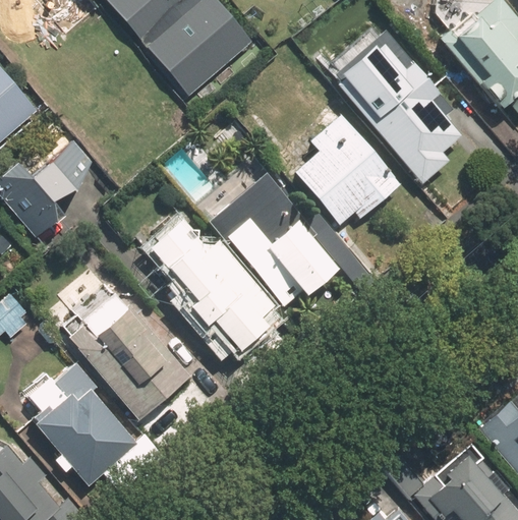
[(36,0),(64,32),(96,5),(91,0),(36,0)]
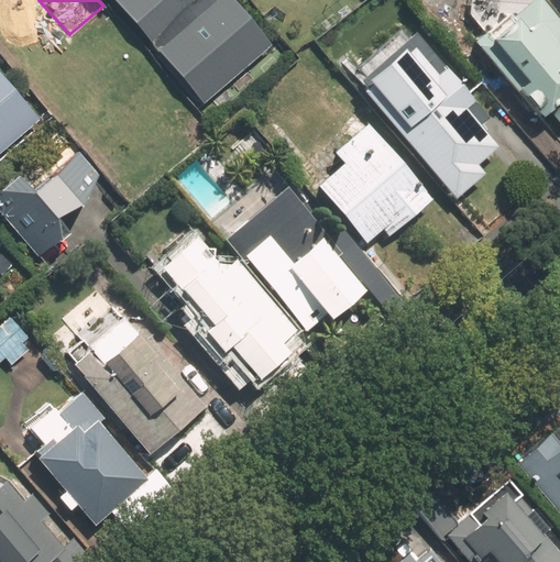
[(106,0),(200,107),(268,47),(227,0),(106,0)]
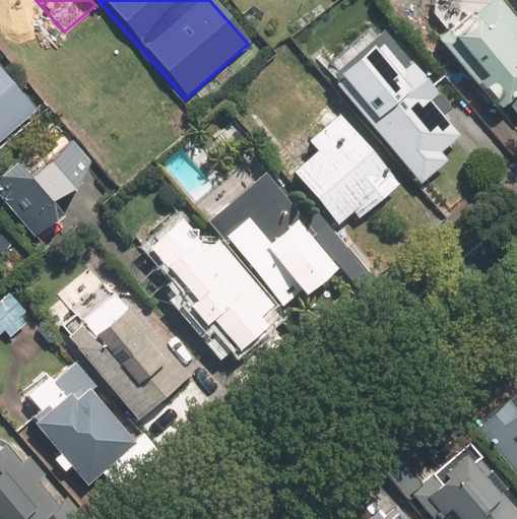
[(371,0),(359,11),(383,38),(398,23),(377,0),(371,0)]
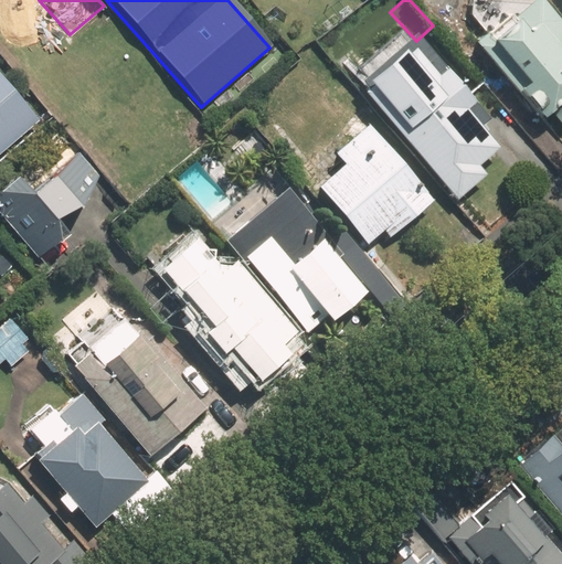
[(468,0),(467,16),(483,33),(468,46),(531,119),(540,112),(557,131),(561,127),(561,35),(531,0),(468,0)]
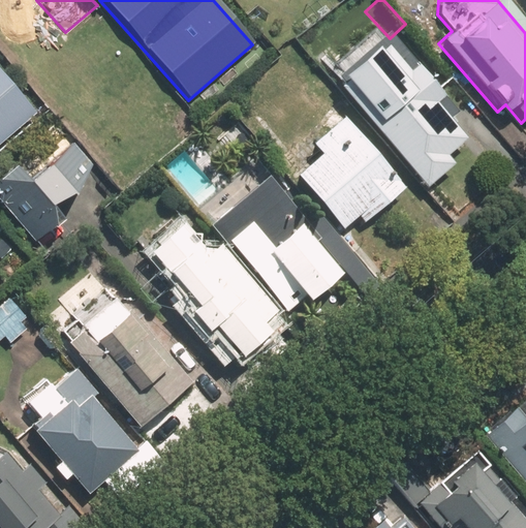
[(351,93),(431,186),(457,163),(450,155),(469,138),(438,102),(447,94),(422,65),(413,72),(397,54),(351,93)]
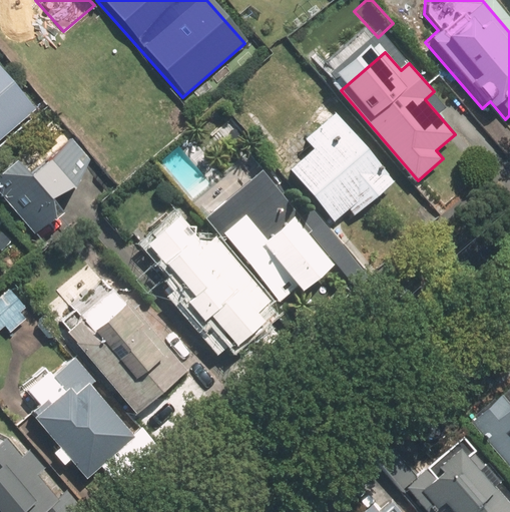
[(0,68),(0,140),(35,110),(0,68)]
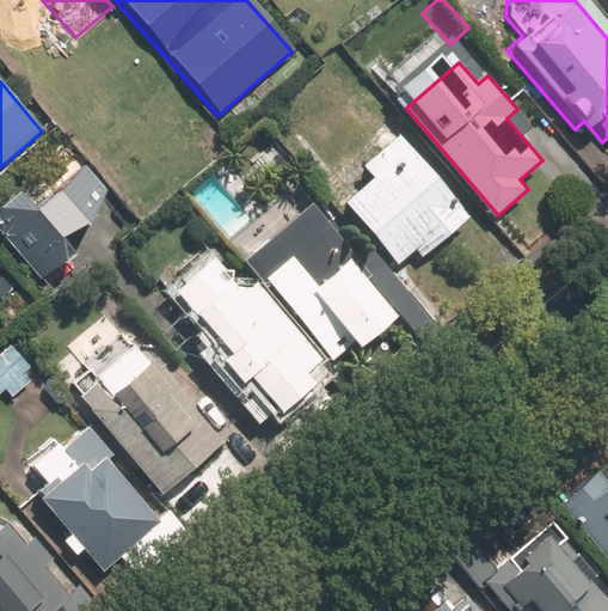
[(378,177),(348,202),(400,263),(417,249),(425,257),(472,217),(404,136),(368,166),(378,177)]
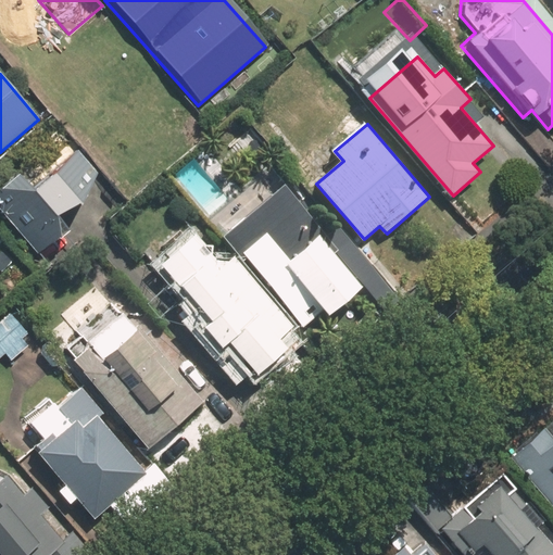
[(16,175),(0,189),(0,201),(45,254),(71,231),(58,215),(83,205),(99,174),(79,152),(32,192),(16,175)]
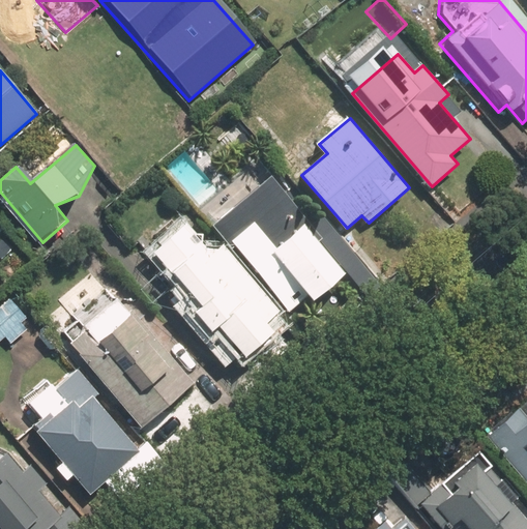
[(258,158),(198,210),(232,251),(235,247),(291,313),(309,297),(313,302),(345,274),(331,260),(335,256),(318,236),(330,226),(280,168),(271,175),(258,158)]
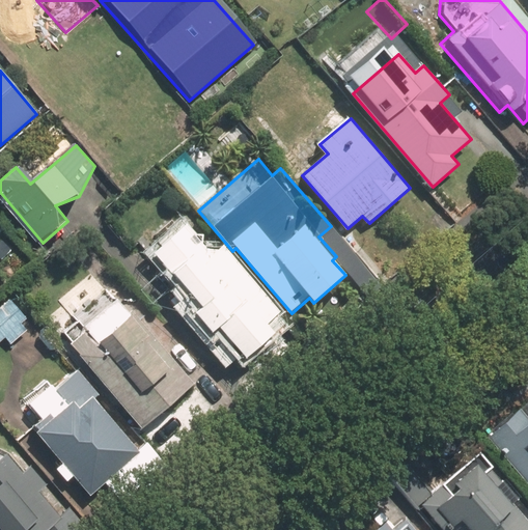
[(280,313),(222,247),(219,250),(203,231),(197,236),(187,224),(153,254),(181,285),(171,294),(181,303),(175,308),(227,368),(244,355),(246,358),(273,333),(267,326),(280,313)]
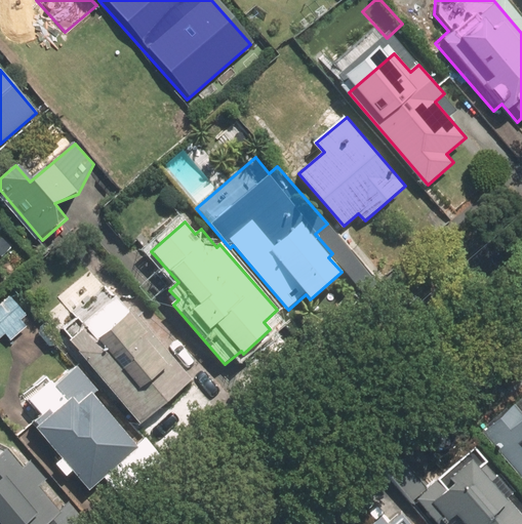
[(74,338),(71,340),(142,422),(193,378),(132,309),(130,311),(108,286),(76,314),(80,318),(67,330),(74,338)]
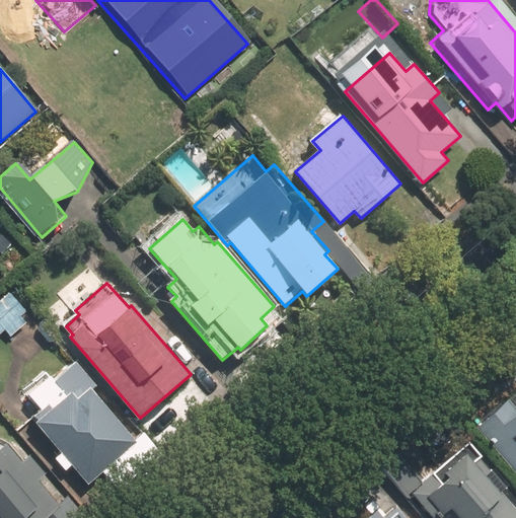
[(12,338),(28,323),(22,316),(27,312),(11,293),(0,302),(0,336),(6,331),(12,338)]
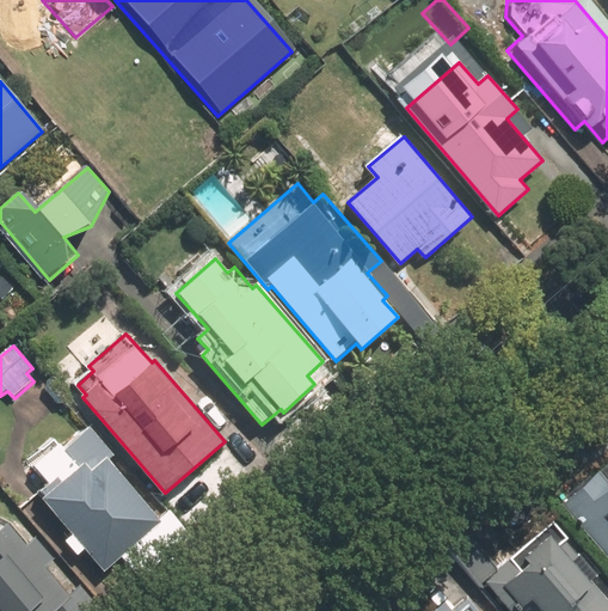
[(48,499),(44,501),(116,585),(151,555),(163,568),(192,543),(166,513),(160,519),(110,462),(115,457),(90,428),(65,451),(60,446),(37,466),(51,482),(42,490),(48,499)]
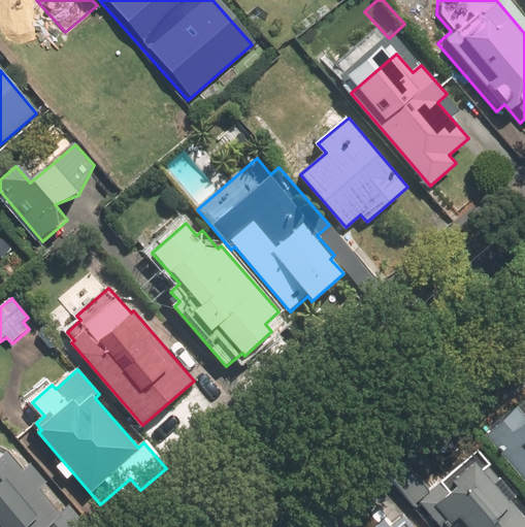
[(524,412),(520,416),(511,405),(476,435),(524,493),(524,412)]
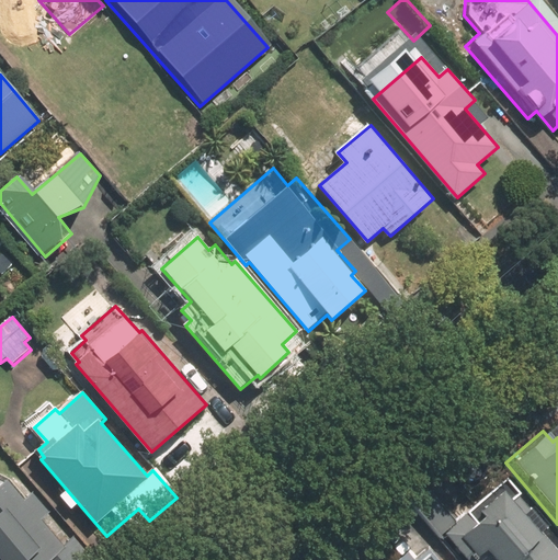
[(0,559),(86,559),(4,468),(0,471),(0,559)]
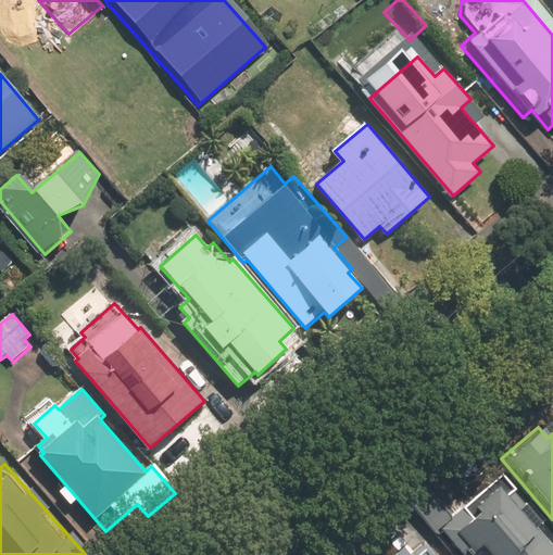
[(435,531),(454,554),(552,554),(552,550),(492,480),(435,531)]
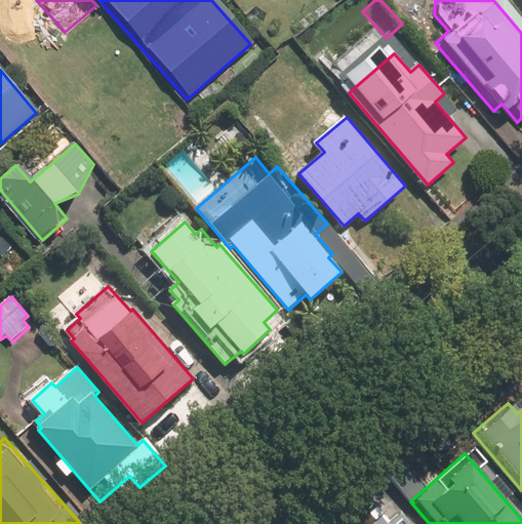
[(406,523),(389,502),(363,523),(406,523)]
